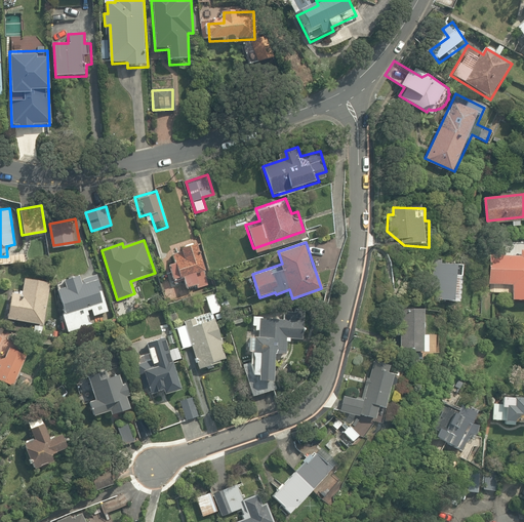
[(210,282),(198,244),(172,253),(175,263),(170,265),(176,281),(185,279),(189,289),(210,282)]
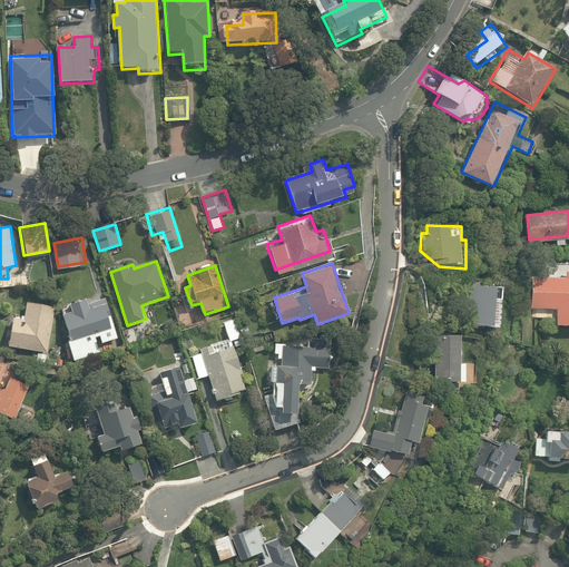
[(531,276),(530,309),(558,309),(558,330),(568,329),(568,271),(565,272),(565,276),(531,276)]
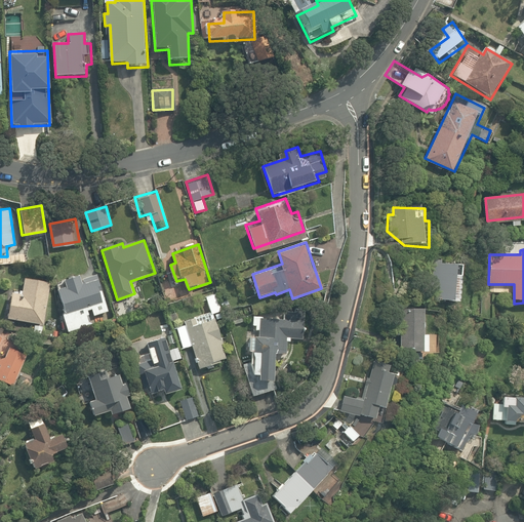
[(465,265),(430,262),(428,282),(440,283),(438,300),(461,303),(465,265)]
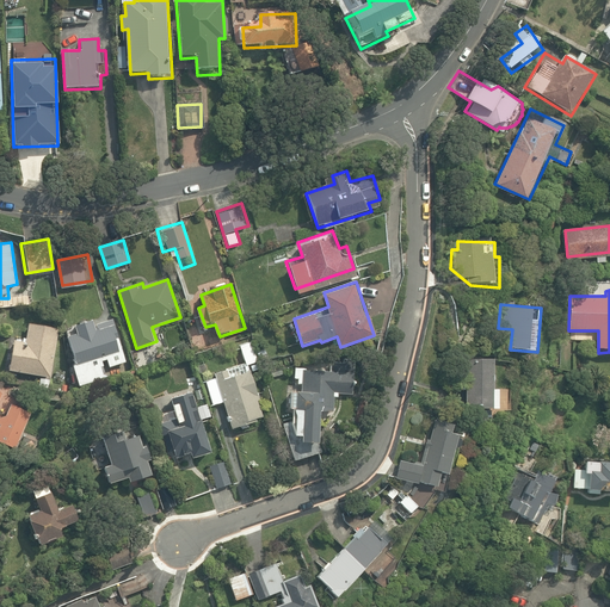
[(76,329),(67,332),(79,384),(108,377),(105,367),(125,361),(115,319),(94,323),(93,319),(74,323),(76,329)]
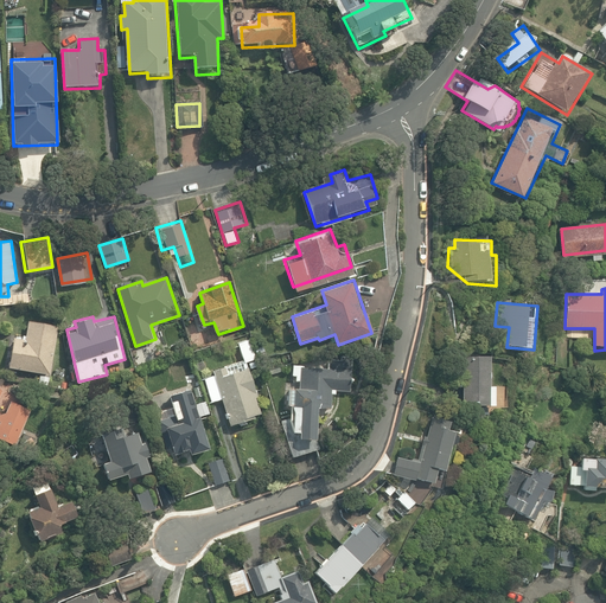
[(18,332),(11,366),(49,374),(59,326),(29,320),(26,334),(18,332)]
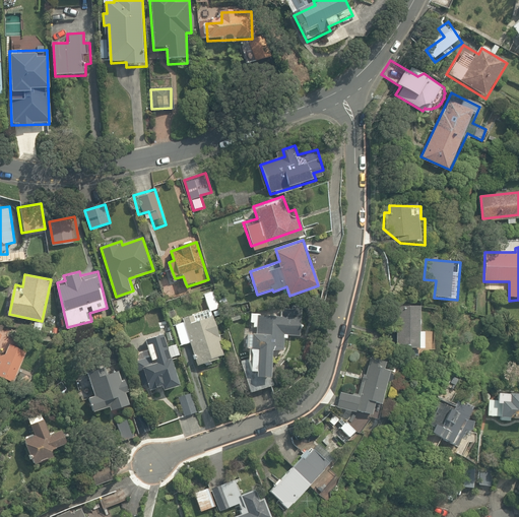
[(185,319),(174,322),(181,344),(190,342),(197,366),(225,358),(214,316),(222,314),(215,287),(203,292),(207,307),(183,314),(185,319)]
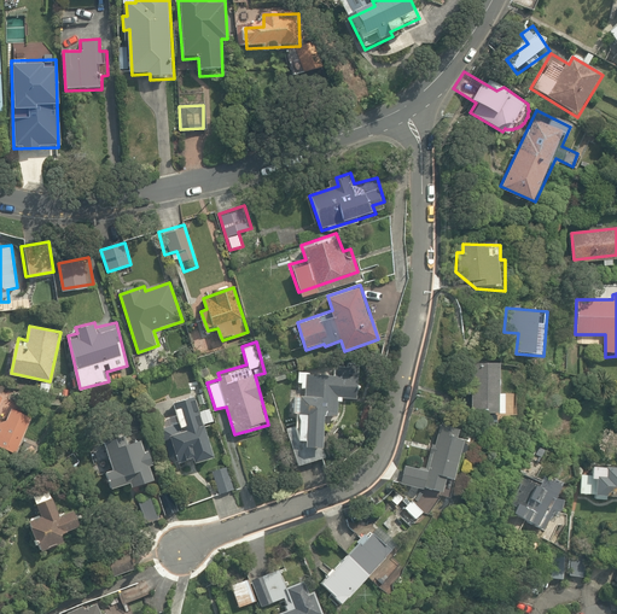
[(472,393),(472,414),(510,415),(511,395),(502,395),(502,367),(499,367),(499,360),(473,358),(473,382),(465,382),(465,393),(472,393)]
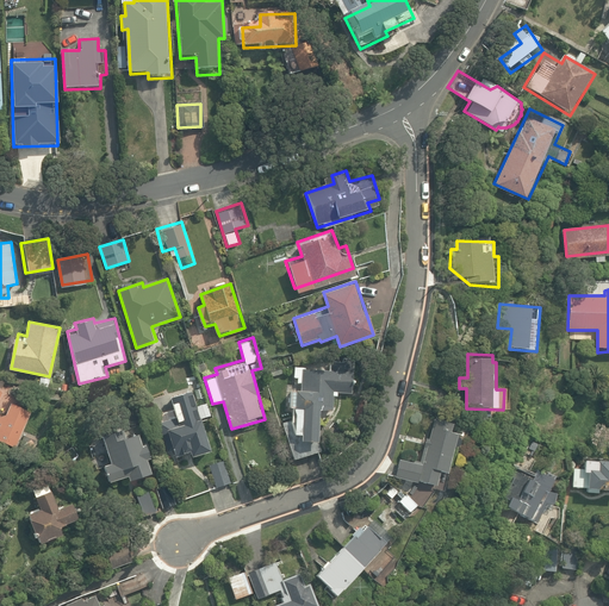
[(193,356),(179,360),(182,378),(197,374),(193,356)]
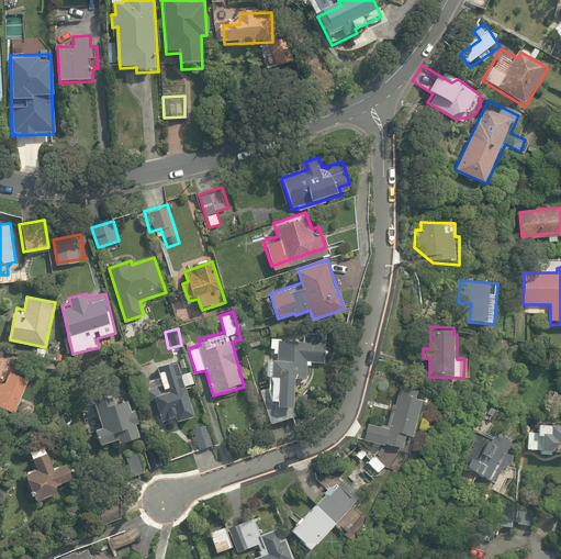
[(326,341),(270,337),(269,348),(275,348),(275,353),(278,353),(278,361),(271,360),(269,387),(259,390),(272,425),(305,413),(307,361),(325,362),(326,341)]
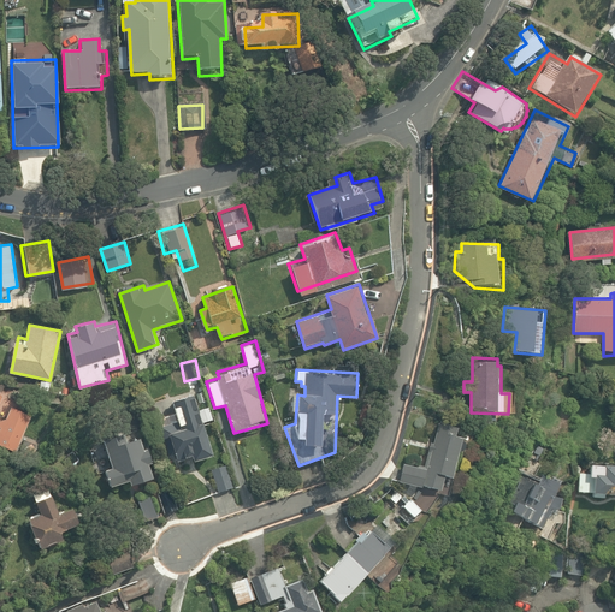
[(0,444),(17,452),(33,416),(0,402),(4,394),(0,392),(0,444)]
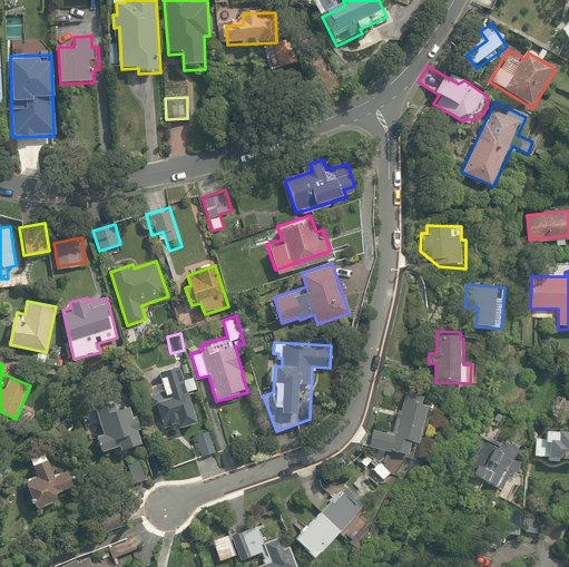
[(154,391),(158,406),(165,429),(178,424),(180,431),(202,424),(193,390),(196,389),(193,375),(183,378),(179,367),(160,372),(165,388),(154,391)]
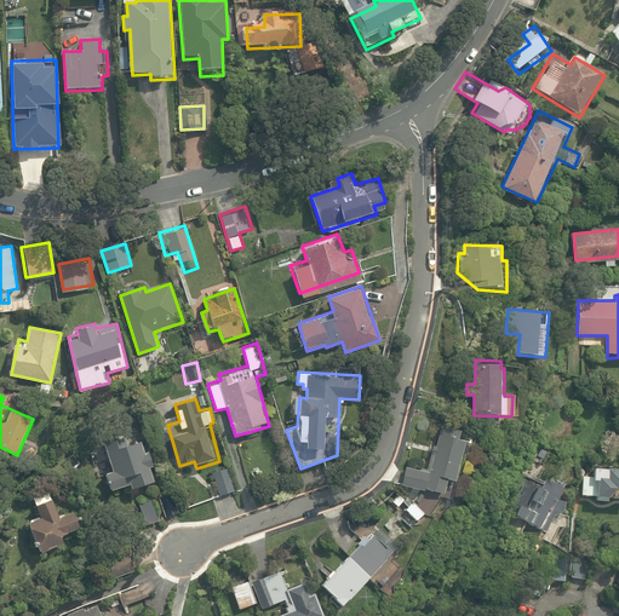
[(112,471),(107,472),(113,493),(132,488),(135,498),(159,491),(154,471),(158,470),(153,452),(147,453),(143,439),(136,441),(132,426),(114,431),(118,447),(105,449),(112,471)]
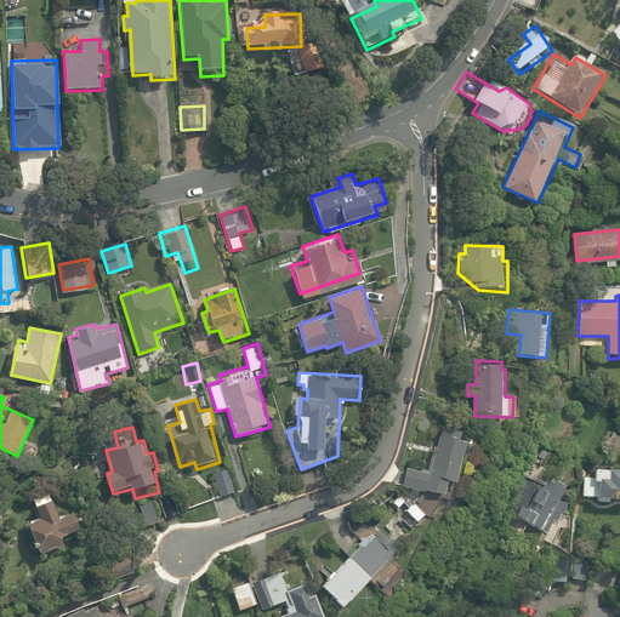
[(448,433),(442,432),(433,474),(409,469),(405,490),(451,498),(454,484),(460,485),(467,444),(461,443),(464,432),(448,428),(448,433)]
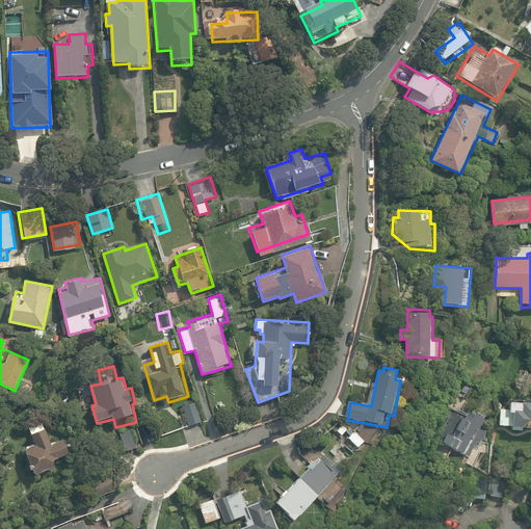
[(193,396),(178,401),(185,425),(200,420),(193,396)]
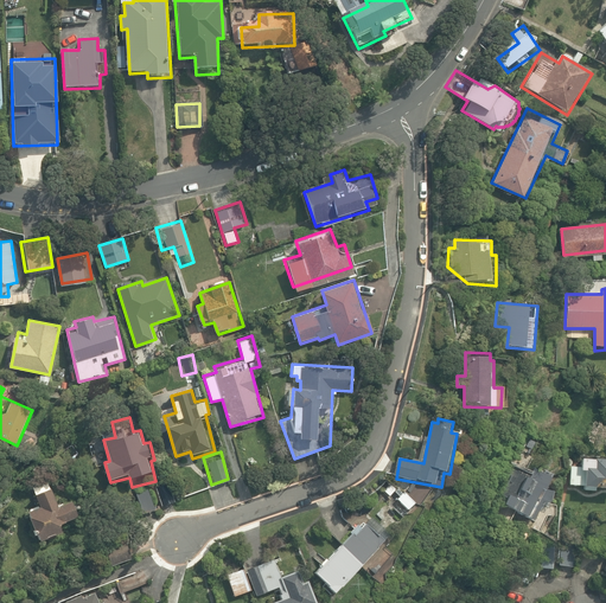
[(576,460),(565,460),(565,482),(585,483),(585,492),(605,492),(605,456),(576,456),(576,460)]
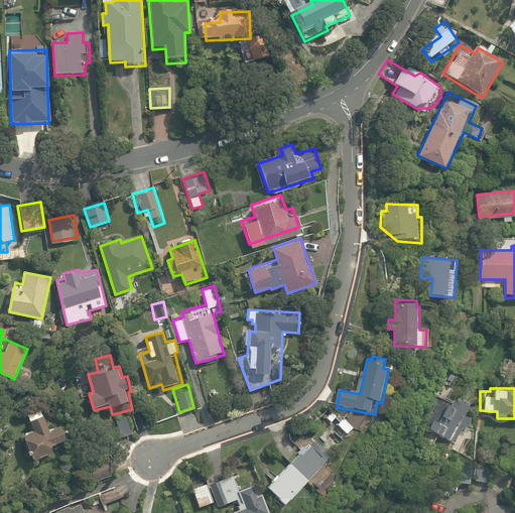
[(464,405),(439,396),(427,427),(452,436),(464,405)]
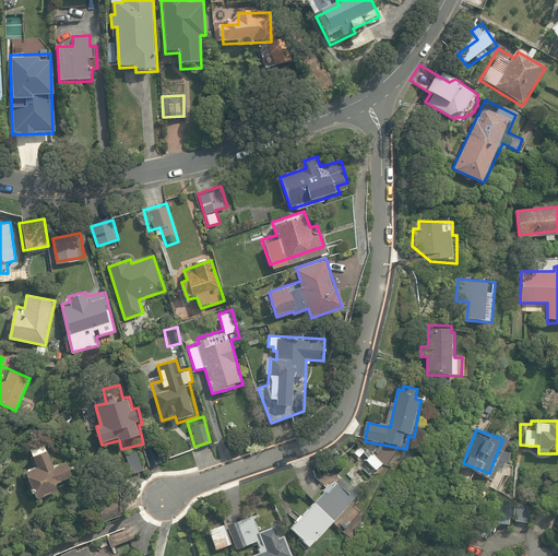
[(36,466),(26,470),(35,496),(62,487),(59,480),(75,474),(70,458),(56,462),(50,448),(32,453),(36,466)]
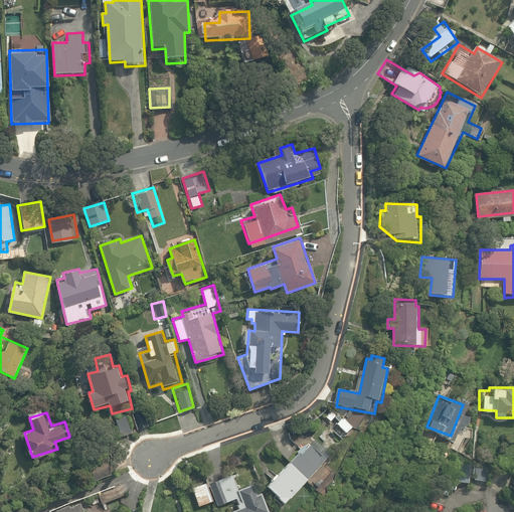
[(321,493),(341,471),(308,442),(270,486),(292,506),(311,485),(321,493)]
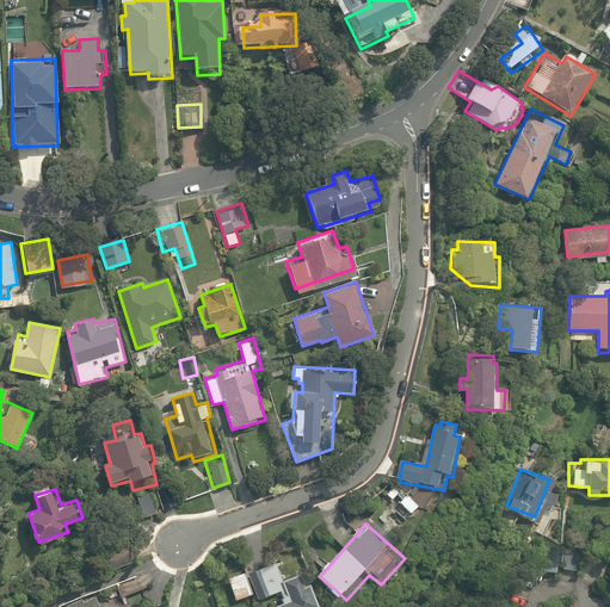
[(265,575),(264,568),(246,575),(252,593),(254,600),(283,589),(276,570),(265,575)]
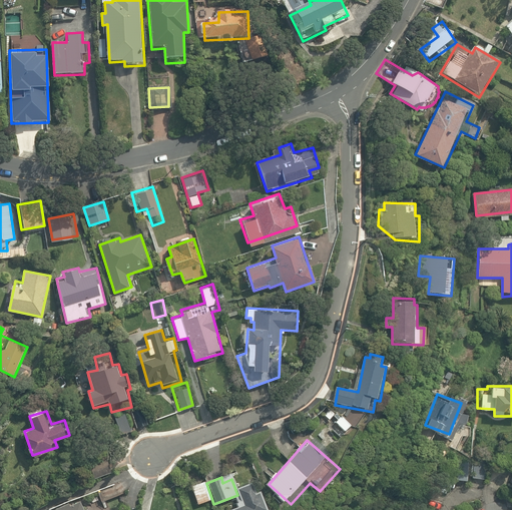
[(206,483),(205,480),(191,485),(198,503),(211,498),(206,483)]
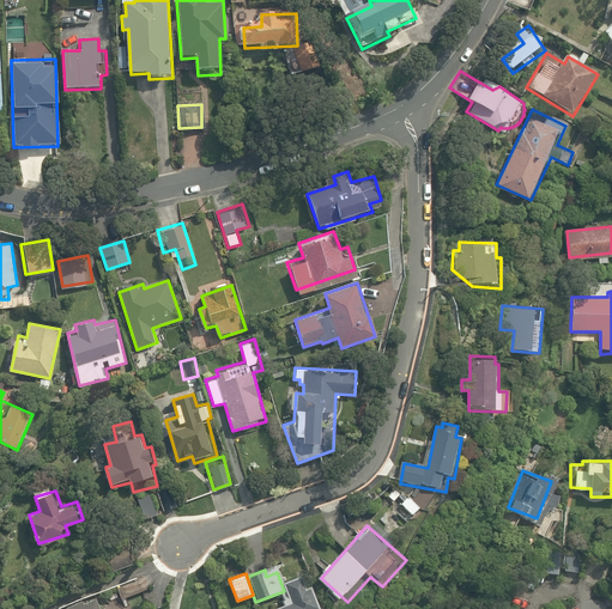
[(325,608),(315,582),(307,585),(303,574),(283,582),(290,602),(270,608),(325,608)]
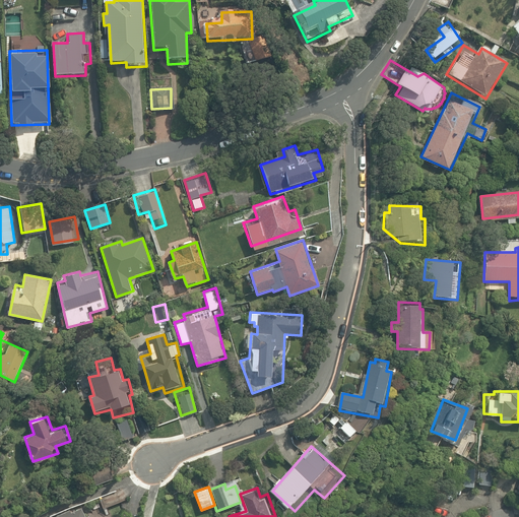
[(117,490),(98,495),(103,510),(121,505),(117,490)]
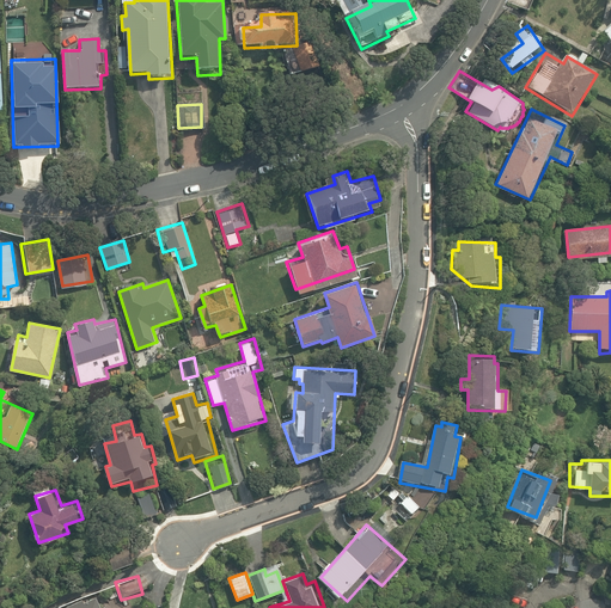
[(99,607),(96,597),(83,602),(80,595),(65,601),(67,607),(99,607)]
